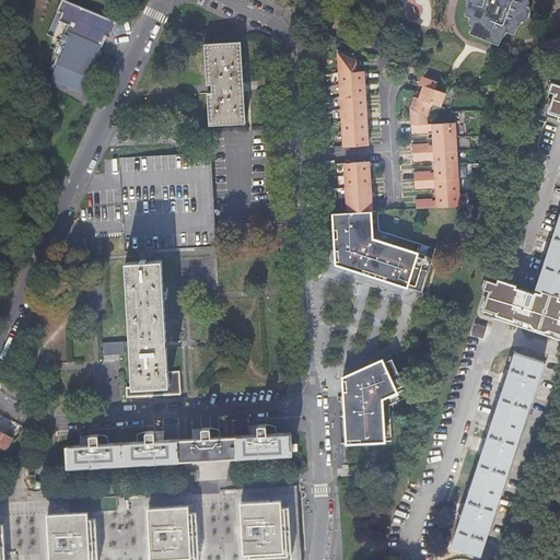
[(470,0),(471,3),(474,4),(474,7),(473,7),(474,12),(470,19),(477,21),(476,24),(475,24),(476,28),(479,30),(477,37),(506,47),(509,41),(513,37),(512,36),(513,33),(517,35),(521,28),(525,24),(524,24),(525,21),(527,22),(532,19),(531,18),(533,13),(534,12),(532,7),(529,7),(531,3),(532,3),(531,0),(470,0)]
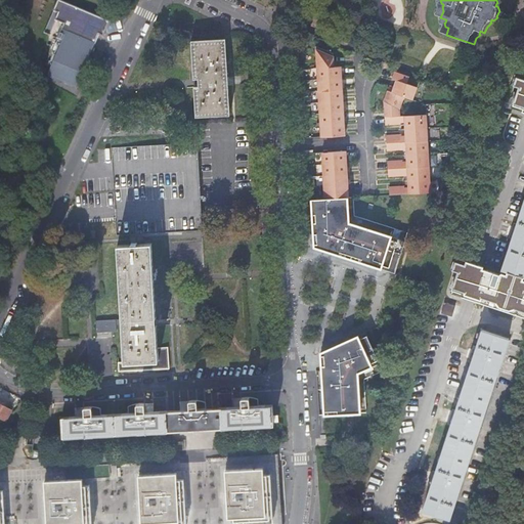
[(103,38),(110,24),(57,1),(43,34),(49,36),(55,22),(63,26),(57,40),(62,42),(47,78),(60,83),(61,82),(77,88),(95,46),(94,46),(96,41),(98,36),(103,38)]
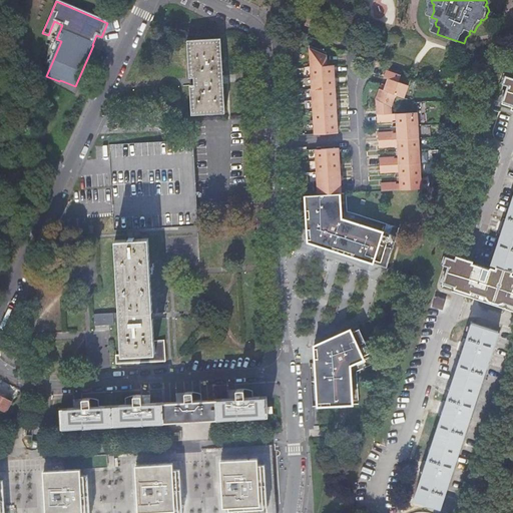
[(308,35),(290,27),(291,42),(305,42),(308,35)]
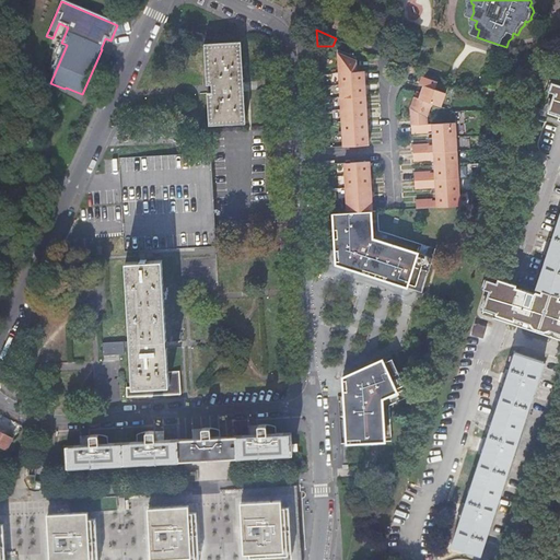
[(205,45),(209,126),(246,124),(243,83),(241,43),(205,45)]
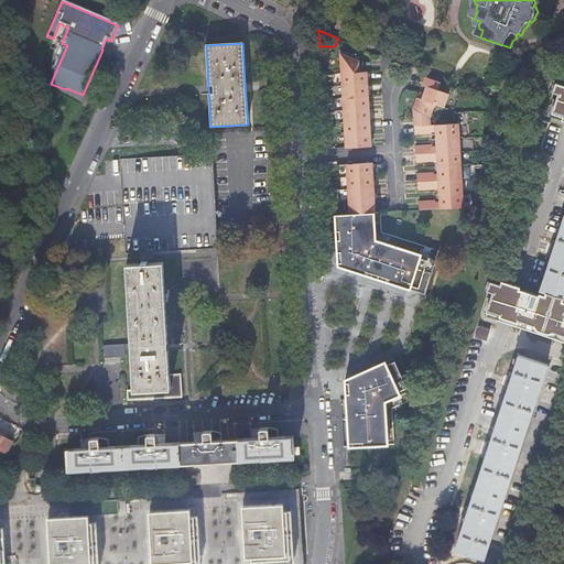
[(345,148),(371,147),(371,139),(370,127),(370,115),(369,104),(368,90),(368,79),(367,72),(359,73),(359,65),(359,57),(339,51),(342,74),(344,111),(345,136),(345,148)]
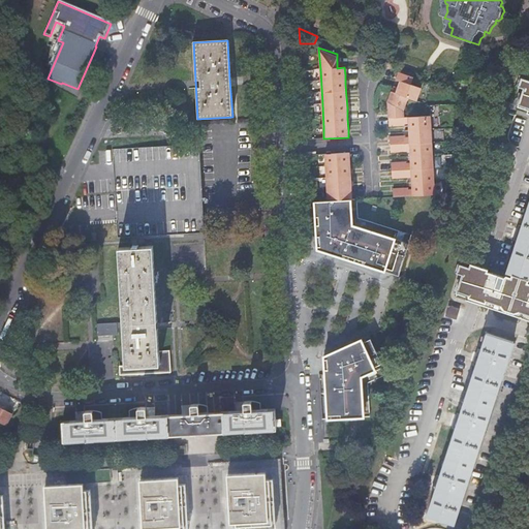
[(393,189),(394,196),(435,194),(434,181),(433,167),(433,154),(432,142),(431,128),(430,116),(404,118),(404,110),(406,103),(407,99),(416,101),(422,88),(411,85),(413,78),(398,72),(396,80),(400,82),(398,88),(394,87),(387,102),(390,126),(405,125),(404,123),(408,123),(409,137),(405,138),(405,136),(390,137),(391,152),(406,152),(406,150),(410,150),(411,164),(407,164),(407,162),(392,163),(393,179),(408,178),(407,176),(411,176),(412,190),(408,190),(408,188),(393,189)]
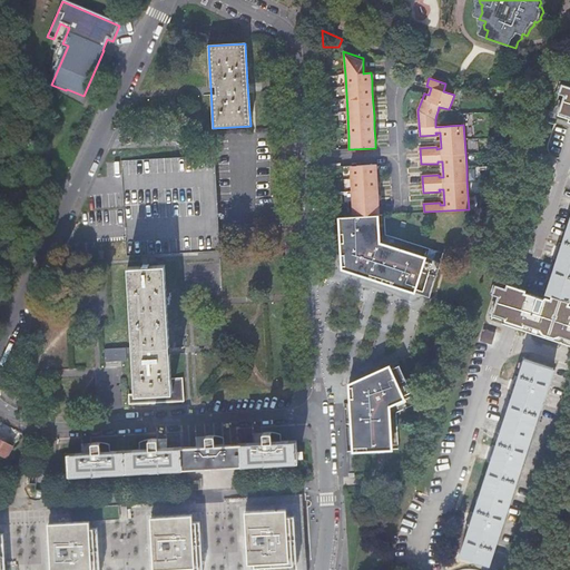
[(121,160),(127,255),(220,249),(215,155),(121,160)]
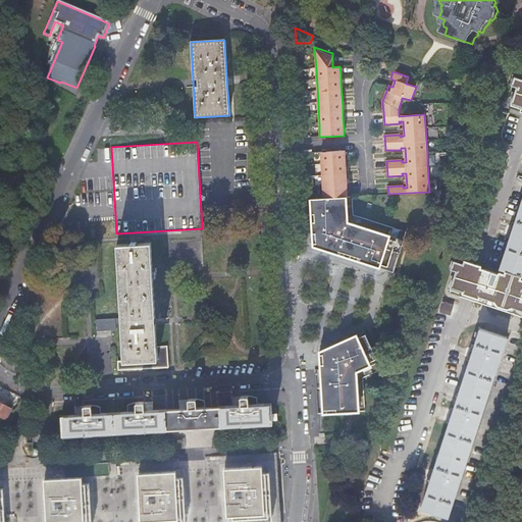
[(322,187),(323,198),(346,197),(346,191),(346,178),(346,168),(345,157),(345,151),(320,153),(321,164),(322,175),(322,187)]
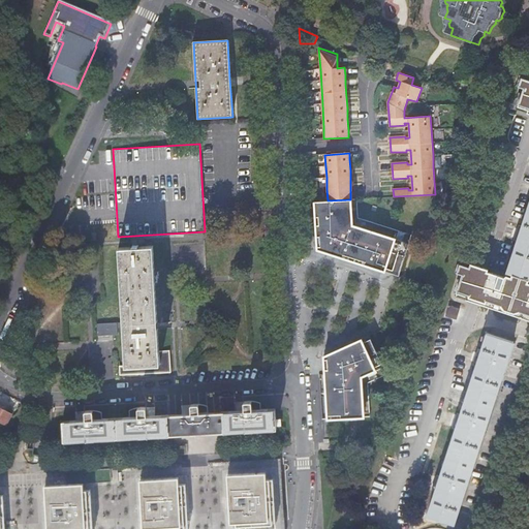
[(316,246),(317,249),(399,275),(409,243),(352,225),(350,199),(328,200),(314,201),(316,232),(316,237),(319,237),(319,246),(316,246)]
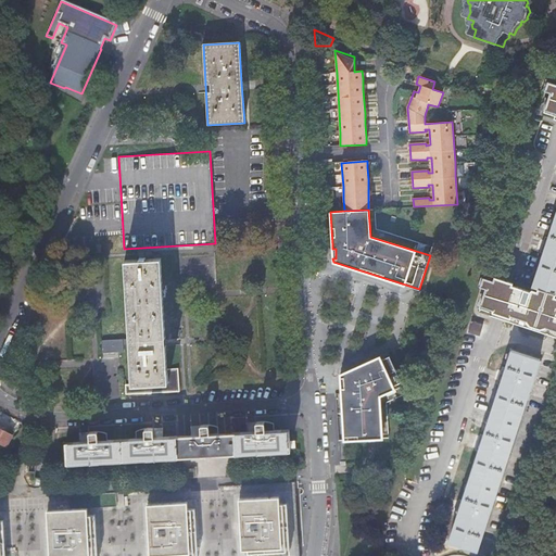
[(555,216),(547,243),(536,277),(555,283),(555,216)]
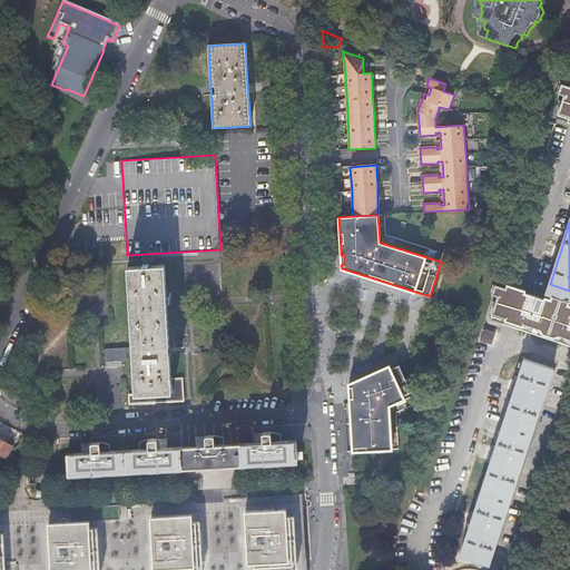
[(186,401),(184,377),(173,377),(166,265),(151,266),(151,264),(145,264),(145,266),(128,267),(134,347),(106,349),(106,362),(111,362),(128,361),(127,353),(134,353),(137,393),(129,394),(130,404),(186,401)]
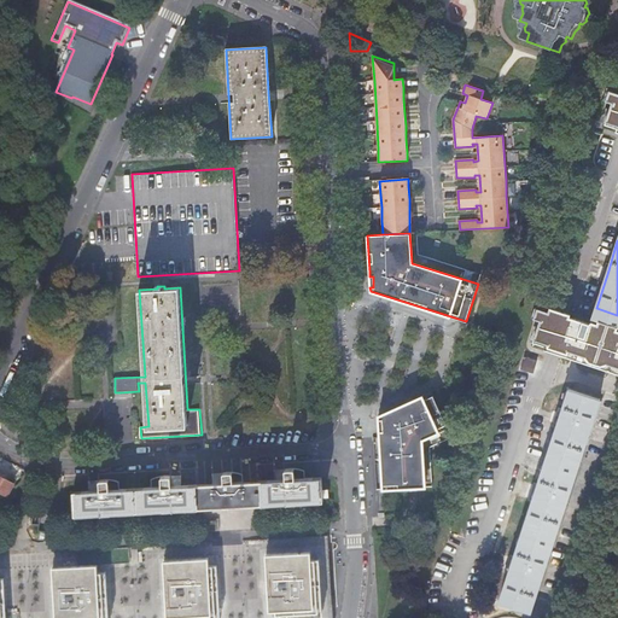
[(617,331),(616,331),(617,330),(598,324),(590,324),(576,319),(570,318),(571,315),(566,313),(552,308),(549,312),(540,308),(536,318),(542,320),(538,331),(536,339),(548,343),(551,344),(549,347),(563,350),(570,353),(570,351),(575,353),(581,354),(587,356),(592,362),(602,366),(608,363),(616,366),(617,366),(617,331)]
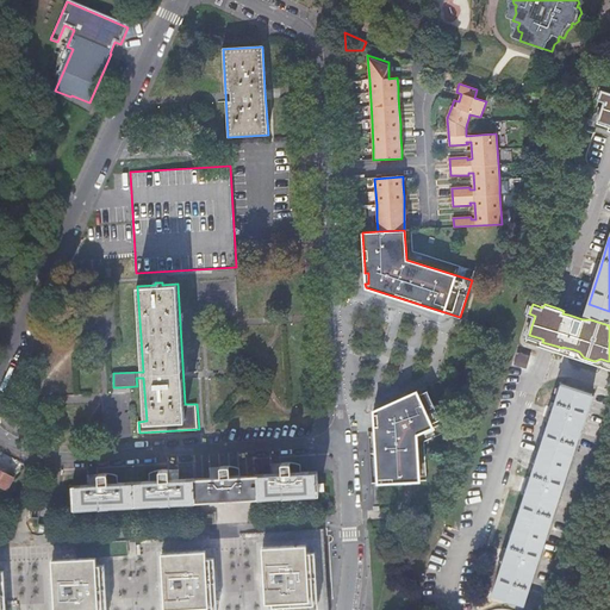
[(591,316),(590,319),(609,325),(609,322),(609,321),(609,311),(589,304),(585,313),(591,316)]
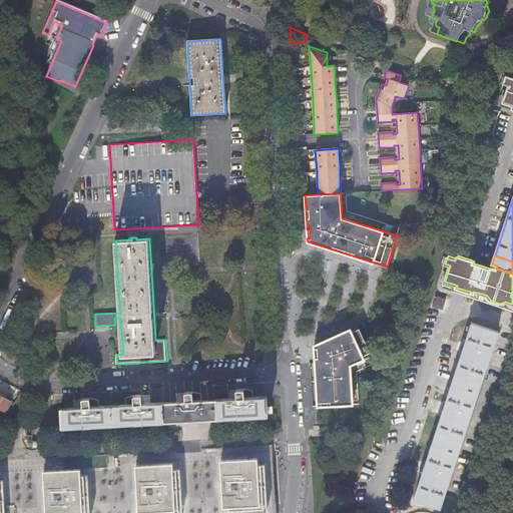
[(466,293),(467,291),(456,288),(457,286),(455,285),(454,289),(459,291),(466,293)]
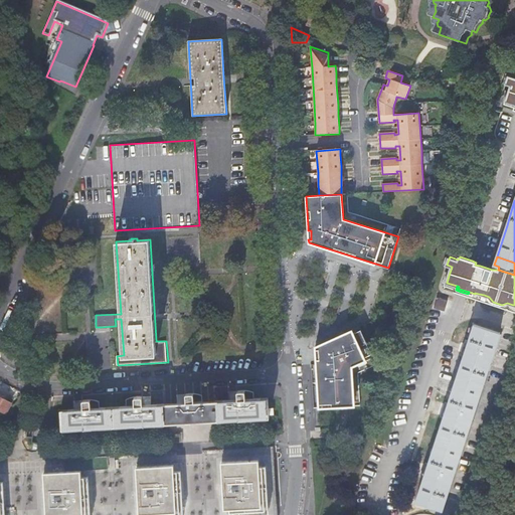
[(502,333),(474,324),(470,336),(470,337),(467,347),(464,356),(463,356),(454,383),(455,383),(447,409),(427,466),(416,501),(442,509),(480,392),(481,392),(487,374),(486,373),(488,368),(490,369),(502,333)]
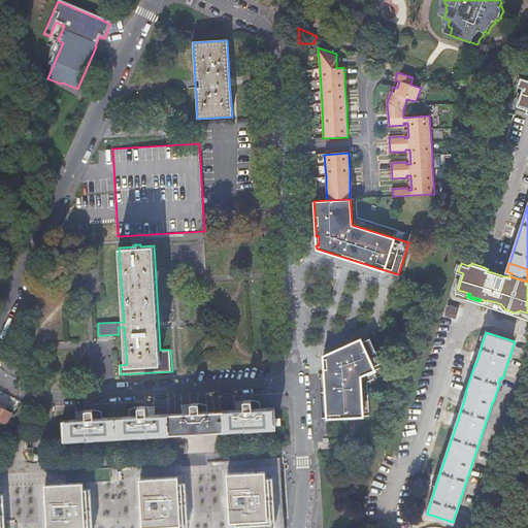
[(327,418),(369,415),(367,382),(387,373),(369,334),(323,356),(323,359),(326,359),(326,363),(327,368),(324,368),(327,418)]
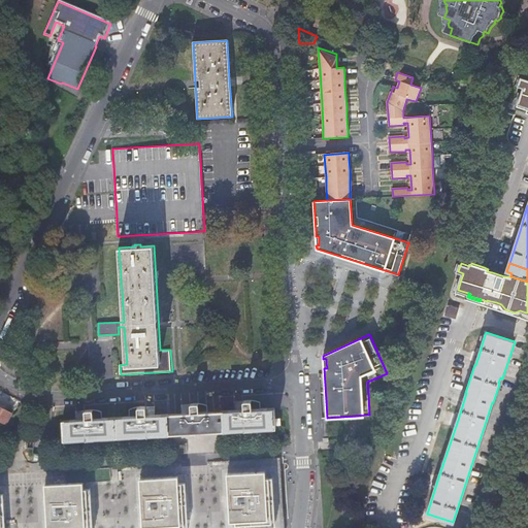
[(0,419),(6,423),(11,413),(9,411),(15,399),(1,392),(0,393),(0,419)]
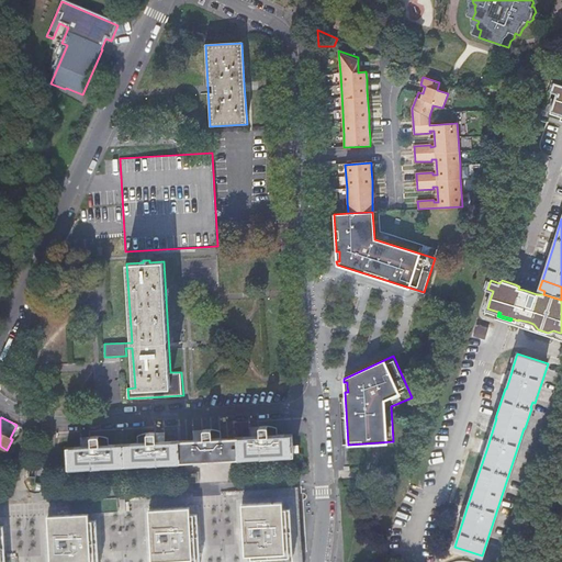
[(295,452),(294,446),(294,434),(279,435),(279,428),(278,428),(277,428),(277,427),(276,427),(274,427),(273,427),(272,426),(271,426),(270,426),(269,426),(268,426),(267,426),(266,426),(265,426),(263,426),(262,426),(261,426),(260,426),(260,428),(256,428),(250,428),(251,436),(223,438),(223,431),(222,431),(221,431),(220,430),(218,430),(217,430),(216,429),(215,429),(214,429),(213,429),(212,429),(211,429),(210,429),(209,429),(208,429),(206,429),(205,429),(204,429),(203,429),(203,431),(199,431),(194,431),(195,439),(191,440),(167,441),(167,433),(161,433),(158,434),(158,433),(157,433),(156,433),(155,433),(154,433),(153,433),(152,433),(150,433),(149,433),(148,433),(147,433),(146,433),(146,434),(145,434),(144,434),(143,434),(142,435),(141,435),(139,435),(138,436),(139,442),(110,445),(110,438),(109,437),(108,437),(107,437),(107,436),(105,436),(104,436),(103,436),(102,436),(101,436),(100,436),(100,435),(99,435),(98,435),(97,435),(96,435),(94,436),(93,436),(92,436),(91,436),(91,437),(86,437),(81,438),(82,446),(68,447),(69,469),(193,461),(295,456),(295,452)]
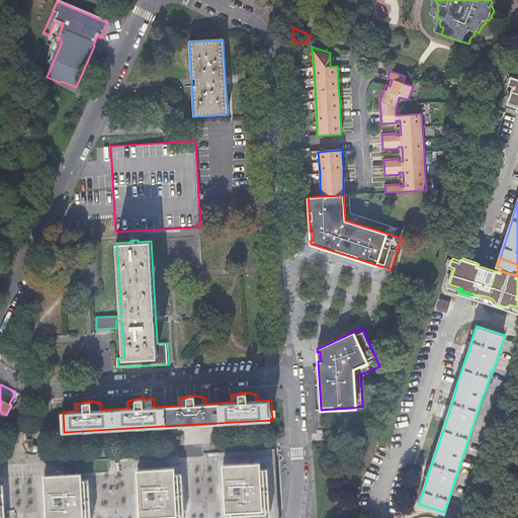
[(181,436),(168,437),(169,445),(182,444),(181,436)]
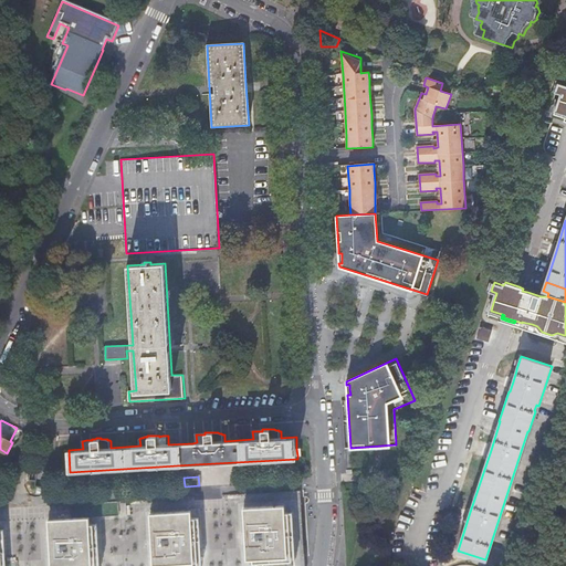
[(117,481),(103,482),(104,493),(118,492),(117,481)]
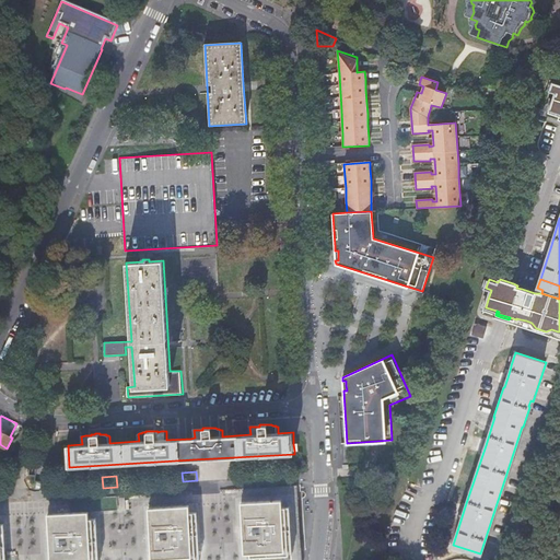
[(47,513),(49,559),(284,559),(286,559),(292,559),(292,551),(302,550),(298,485),(223,490),(147,494),(125,496),(120,496),(82,498),(83,512),(47,513)]
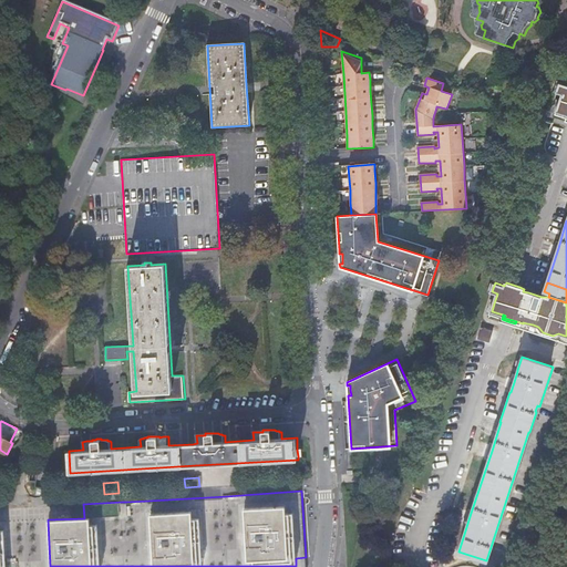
[(289,566),(288,566),(306,566),(306,557),(296,558),(296,566),(289,566)]
